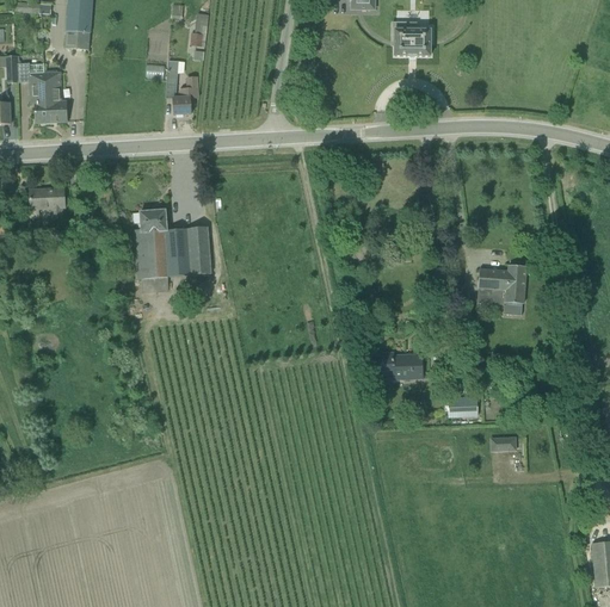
[(69,0),(66,47),(90,48),(91,31),(93,0),(69,0)]
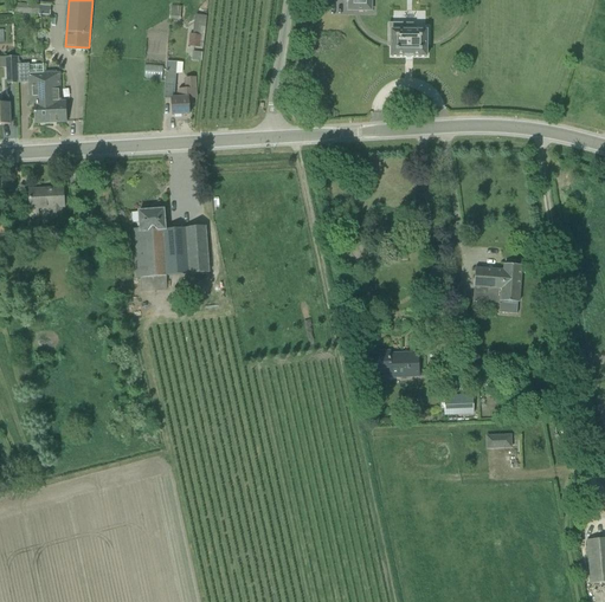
[(15,11),(33,12),(42,12),(42,2),(34,2),(15,1),(15,11)]
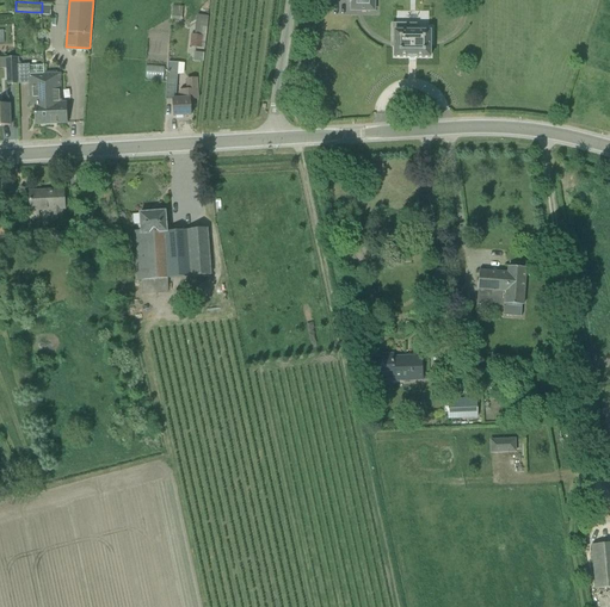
[(184,4),(173,4),(172,17),(183,18),(184,4)]
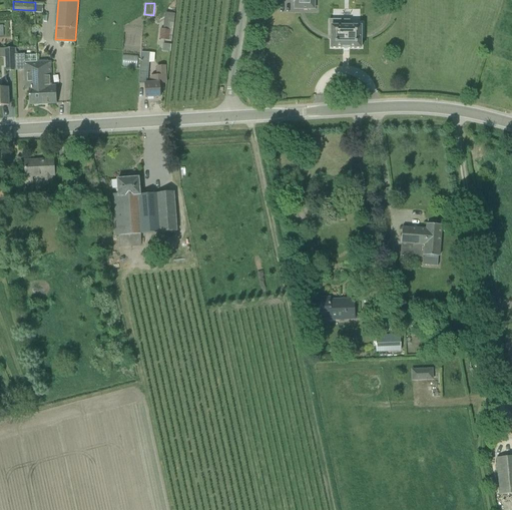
[(342,18),(330,18),(330,32),(332,32),(332,46),(343,46),(351,46),(362,46),(362,24),(342,24),(342,18)]
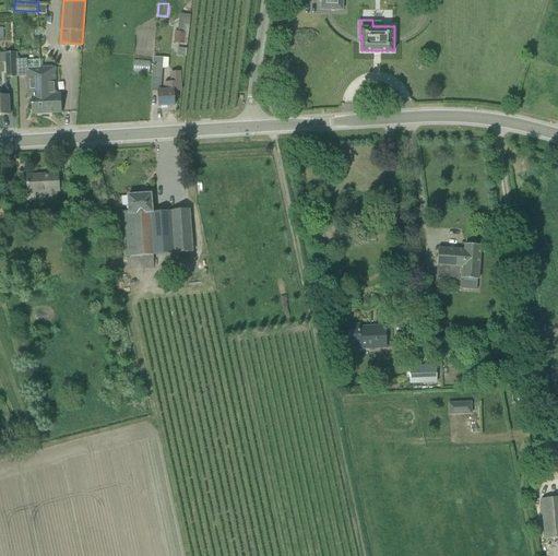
[(186,31),(178,30),(176,28),(174,40),(185,42),(186,31)]
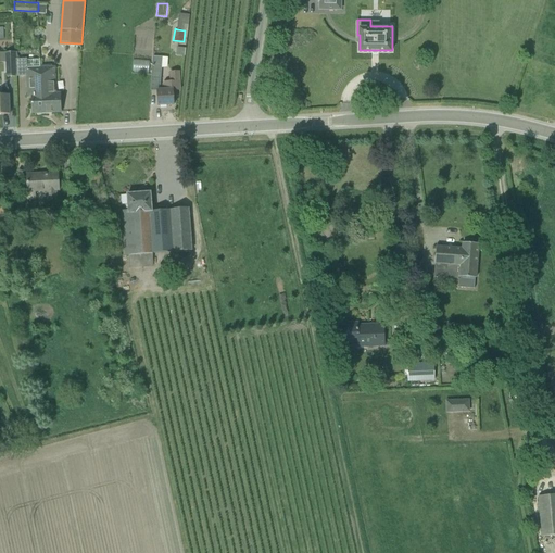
[(16,74),(15,57),(15,50),(7,50),(8,74),(16,74)]
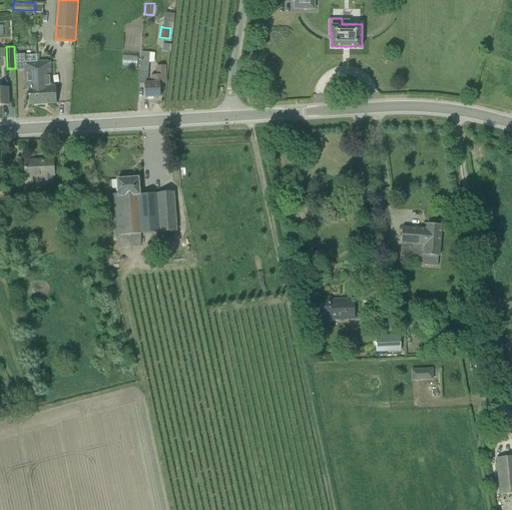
[(140,70),(149,71),(150,50),(142,50),(140,70)]
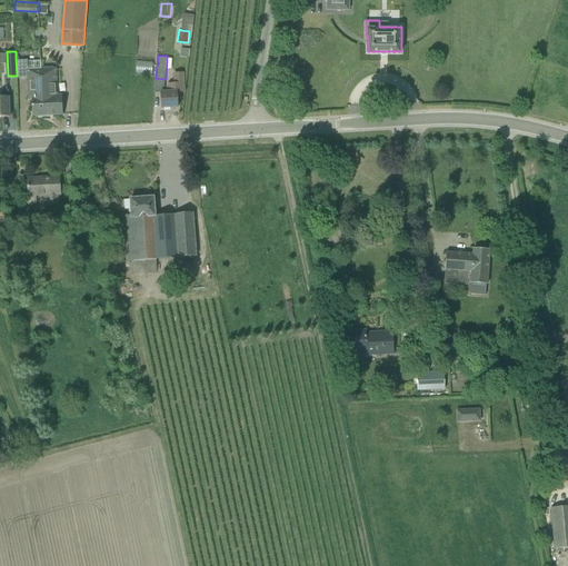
[(29,58),(16,58),(17,76),(29,76),(29,95),(33,95),(35,113),(43,113),(41,65),(41,58),(29,59),(29,58)]
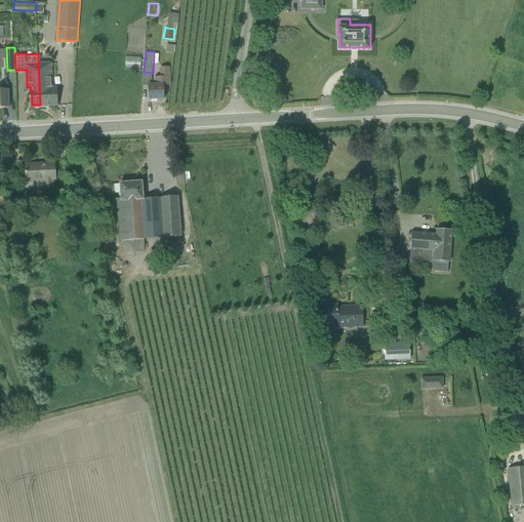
[(126,65),(142,65),(142,53),(126,53),(126,65)]
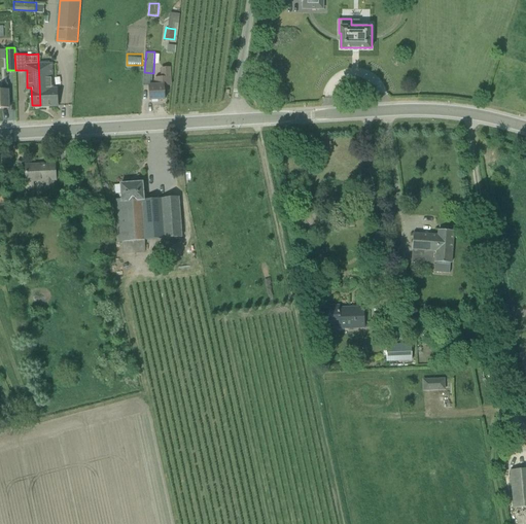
[(59,104),(58,86),(54,86),(53,62),(50,62),(49,60),(38,60),(40,105),(59,104)]
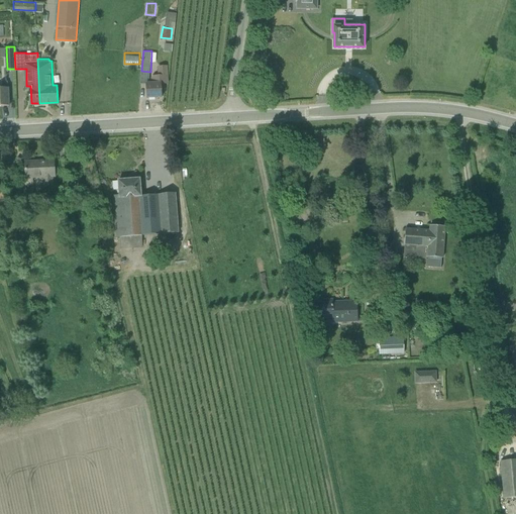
[(163,88),(165,88),(165,82),(169,82),(168,64),(158,65),(159,74),(155,74),(151,76),(152,82),(146,82),(147,96),(163,95),(163,88)]
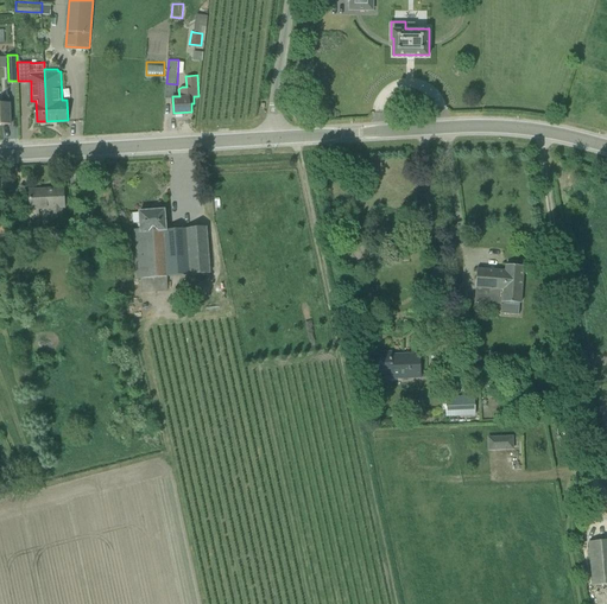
[(10,94),(4,94),(4,101),(0,101),(0,122),(12,122),(11,101),(10,94)]
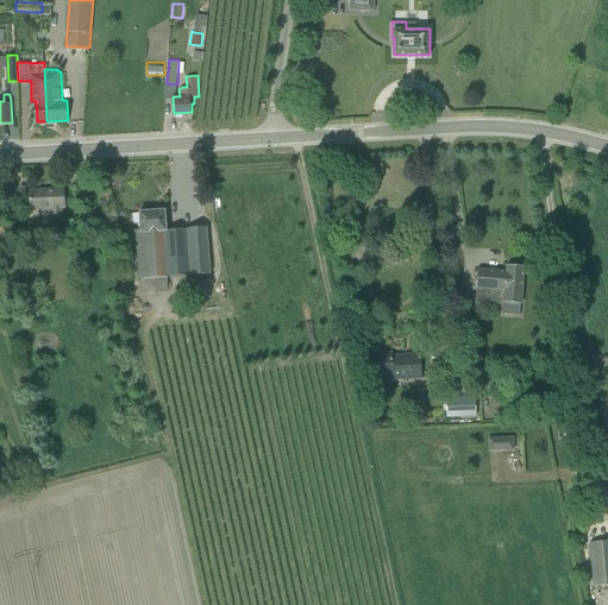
[(41,216),(41,207),(52,206),(54,218),(63,216),(63,206),(66,206),(64,187),(31,189),(31,207),(26,207),(27,218),(41,216)]
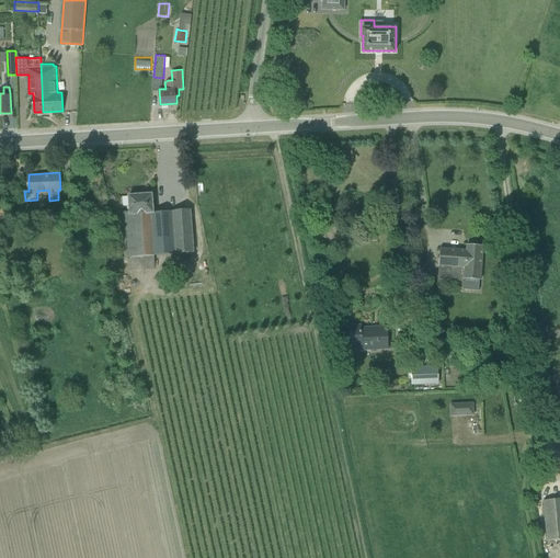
[(127,255),(175,252),(194,251),(191,207),(153,211),(152,192),(129,194),(130,209),(124,211),(127,255)]
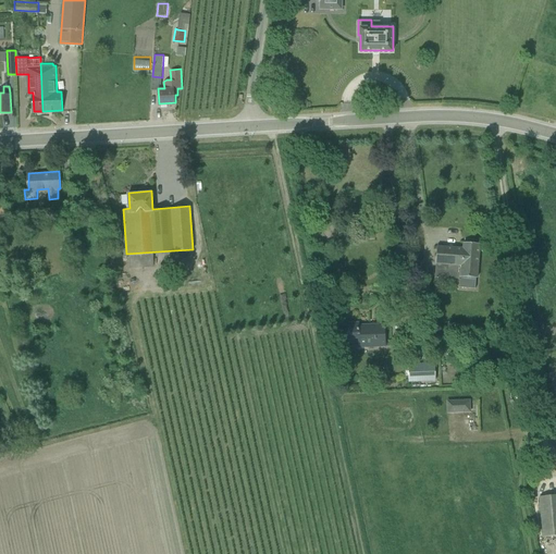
[(462,274),(478,277),(480,243),(464,241),(464,247),(437,245),(435,275),(461,277),(462,274)]
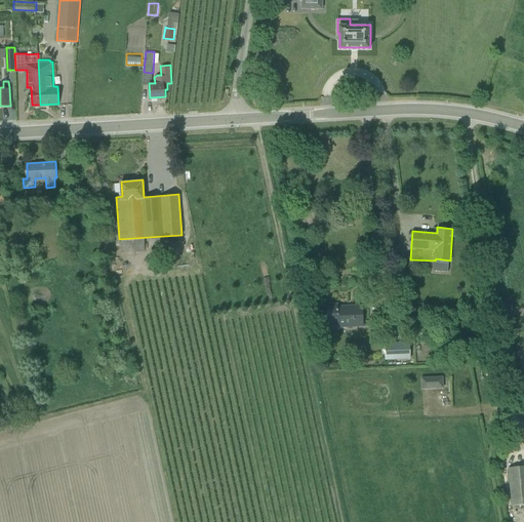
[(37,261),(32,251),(17,258),(23,268),(37,261)]
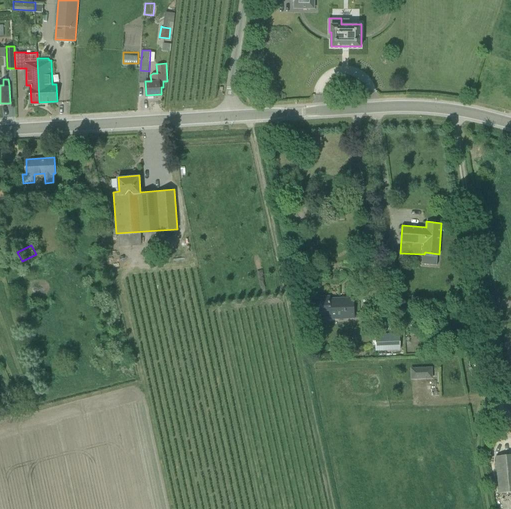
[(470,298),(470,289),(458,288),(458,298),(462,298),(462,302),(466,302),(467,298),(470,298)]
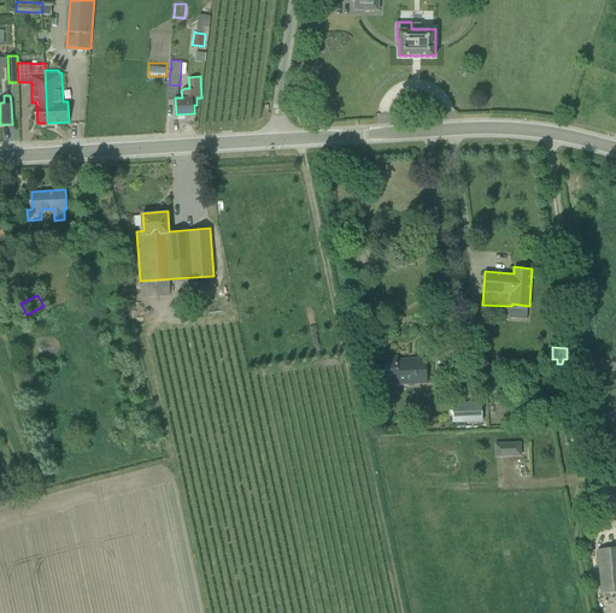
[(428,381),(427,358),(416,358),(416,360),(398,361),(398,355),(386,357),(387,375),(398,375),(399,382),(428,381)]
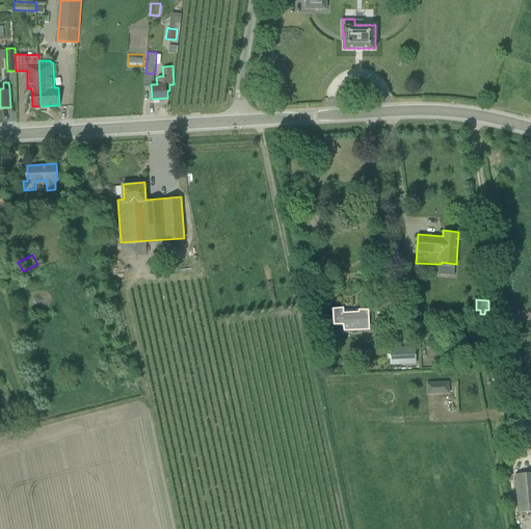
[(391,346),(392,363),(417,362),(416,345),(391,346)]
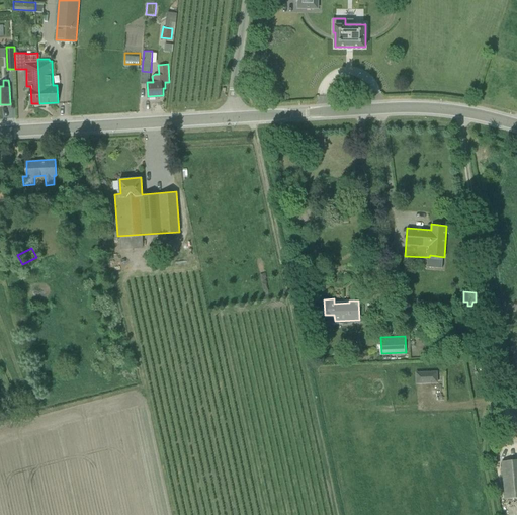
[(506,498),(516,496),(516,458),(502,460),(506,498)]
